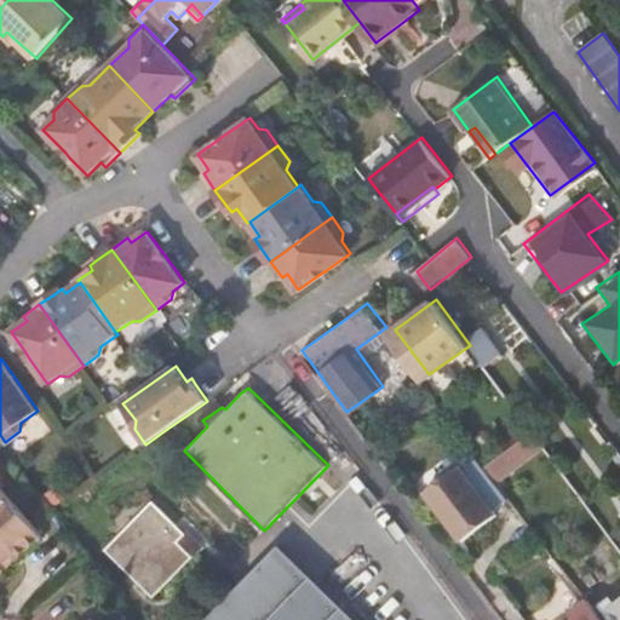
[(199,418),(202,420),(222,407),(216,401),(199,418)]
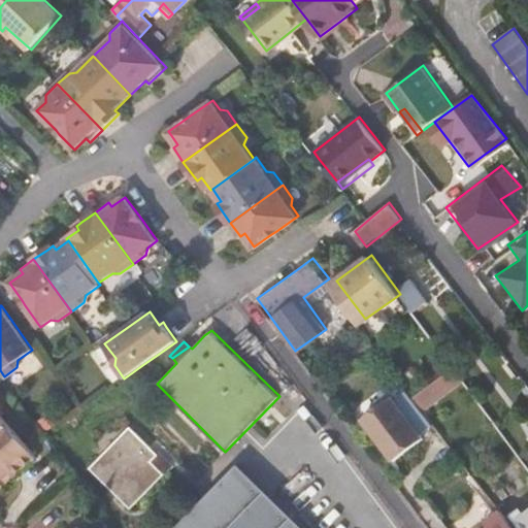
[(434,420),(407,385),(395,394),(393,391),(363,413),(395,455),(424,433),(422,429),(434,420)]
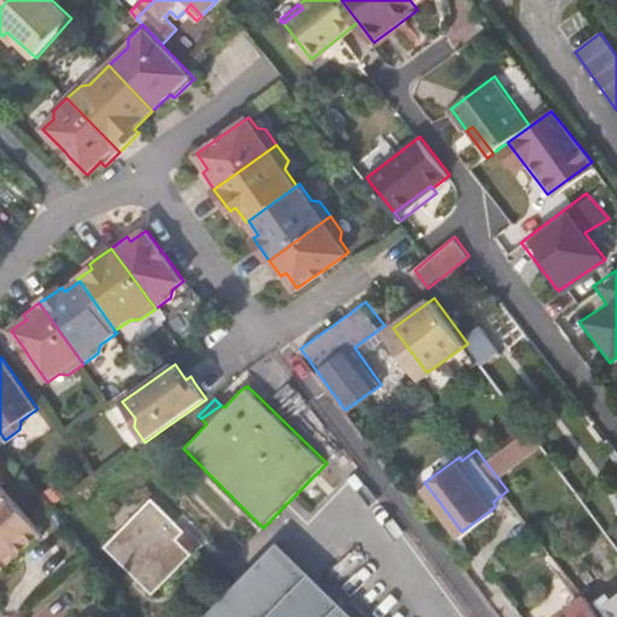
[(0,557),(3,556),(13,547),(17,552),(43,530),(0,477),(0,557)]
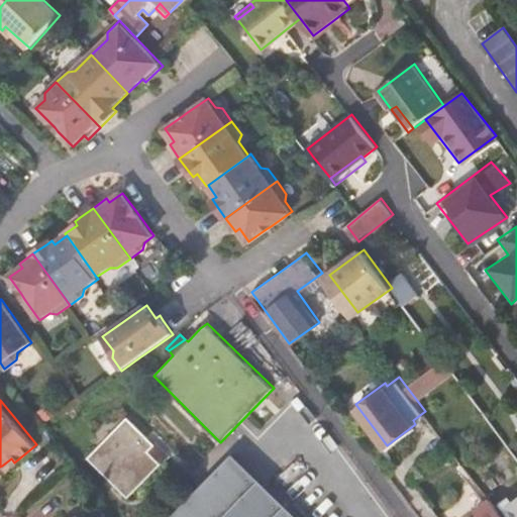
[(129,418),(127,419),(163,467),(177,452),(154,431),(148,437),(129,418)]
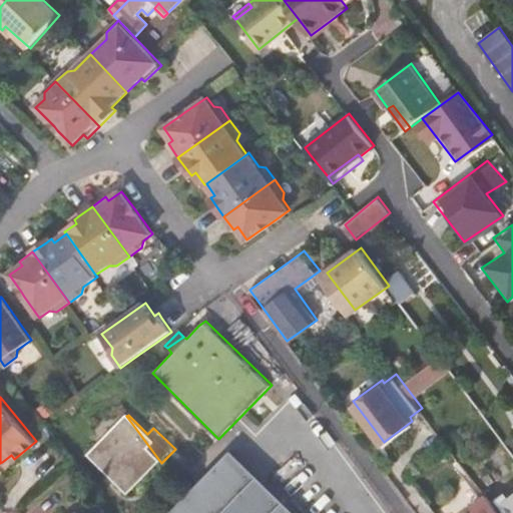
[(161,463),(126,416),(88,457),(128,496),(161,463)]
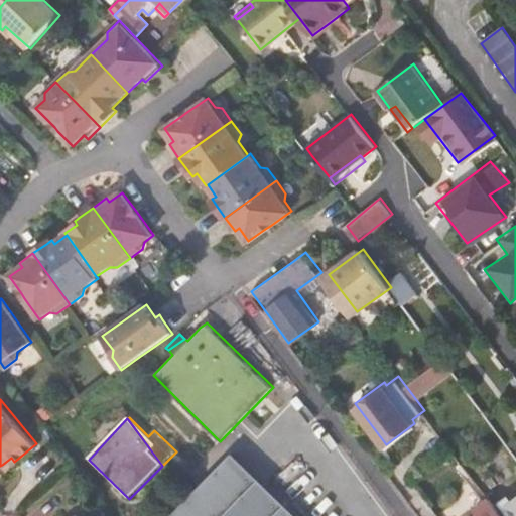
[(297,515),(236,456),(189,503),(176,515),(297,515)]
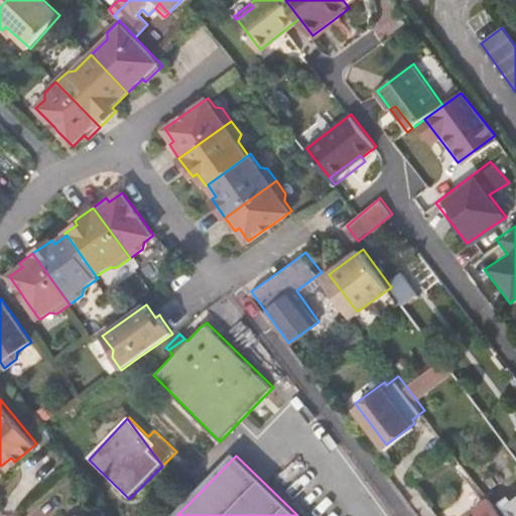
[(468,515),(503,515),(486,493),(471,505),(475,511),(468,515)]
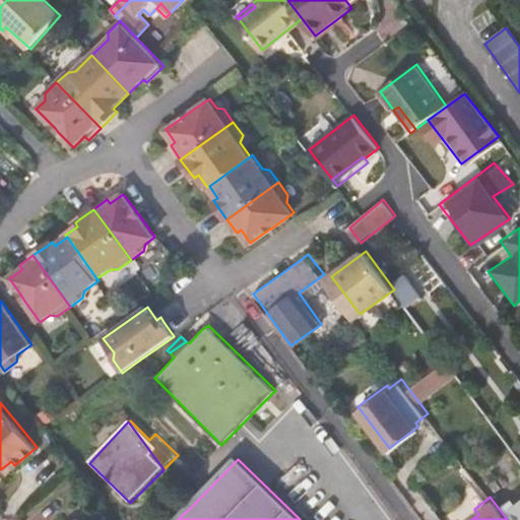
[(517,498),(505,507),(515,519),(519,519),(519,502),(517,498)]
